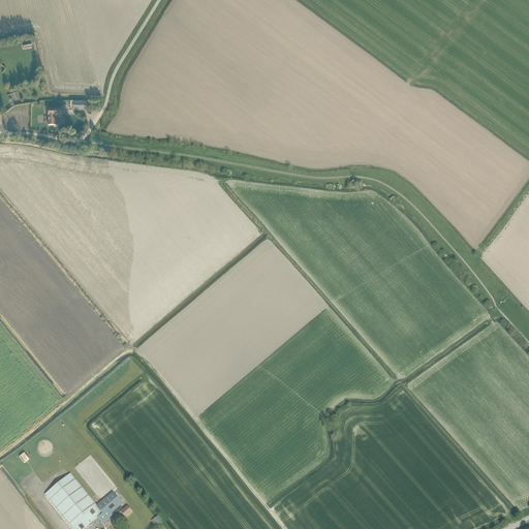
[(19,92),(8,94),(10,105),(22,102),(19,92)]
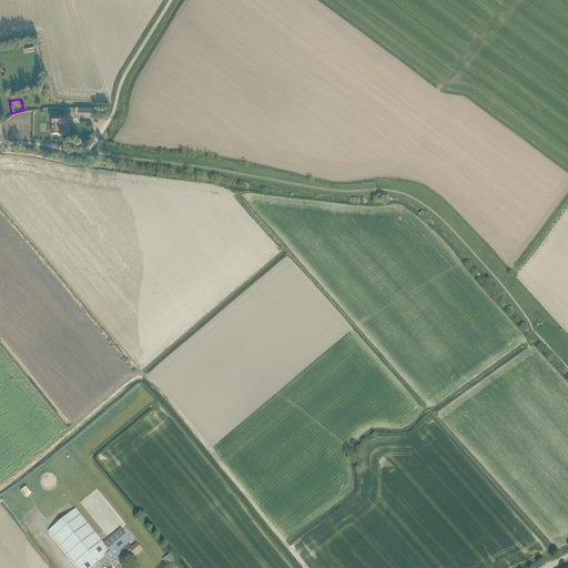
[(91,120),(91,110),(78,110),(78,120),(91,120)]
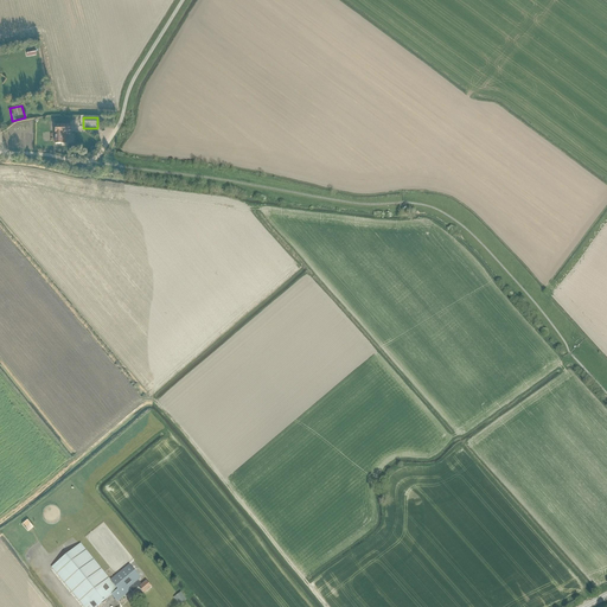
[(69,135),(69,126),(55,126),(55,145),(65,145),(65,135),(69,135)]
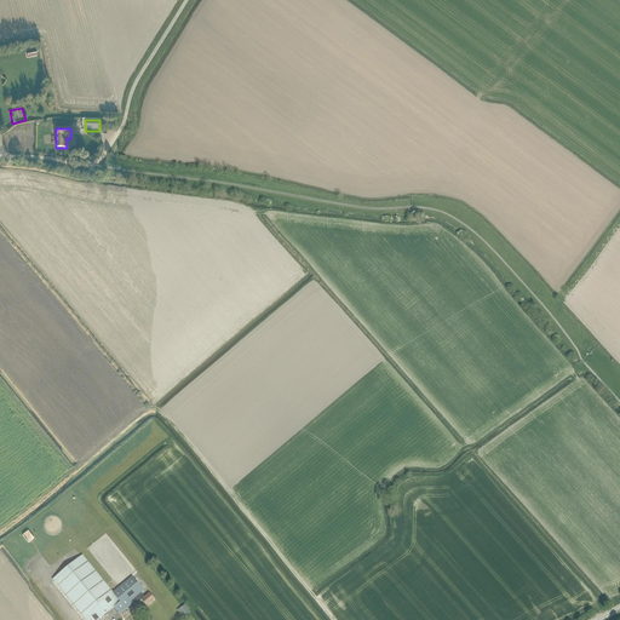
[(23,535),(29,543),(35,538),(29,530),(23,535)]
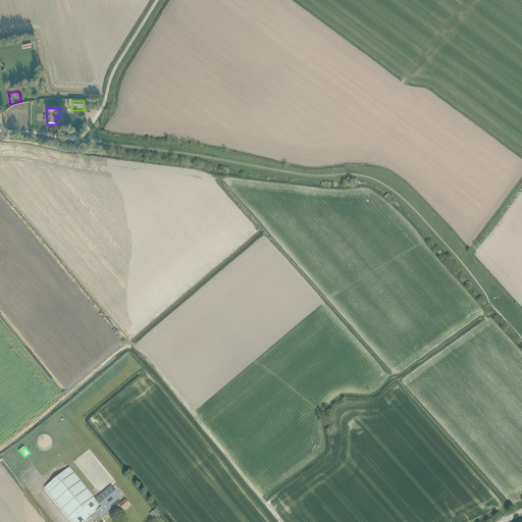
[(101,517),(113,508),(114,510),(119,506),(123,511),(131,505),(126,500),(122,503),(119,500),(121,498),(112,485),(96,499),(69,467),(45,488),(72,521),(84,521),(97,512),(101,517)]
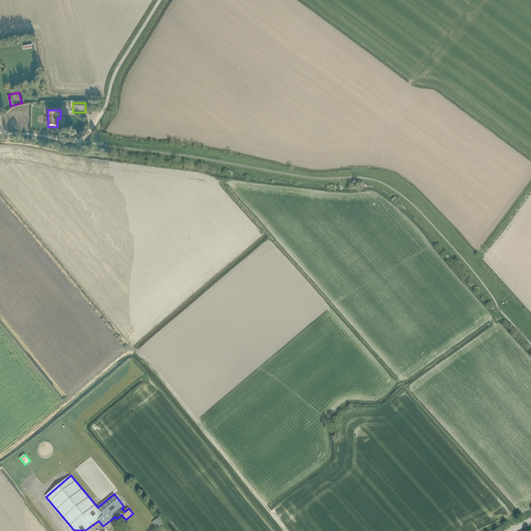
[(158,519),(154,522),(158,528),(163,525),(158,519)]
